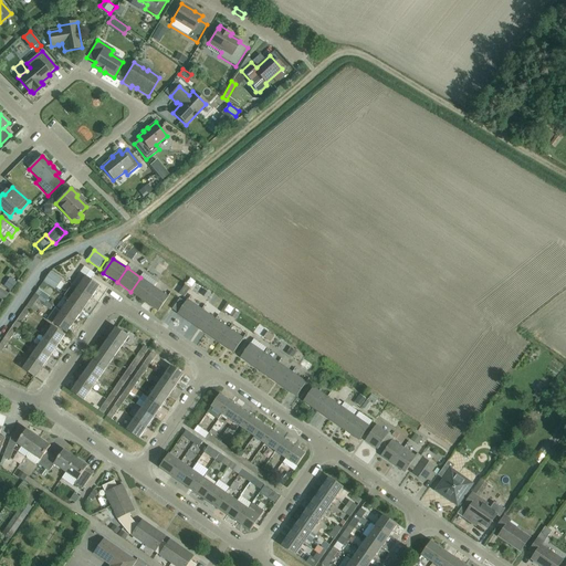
[(72,284),(74,285),(92,299),(100,286),(81,272),(72,284)]
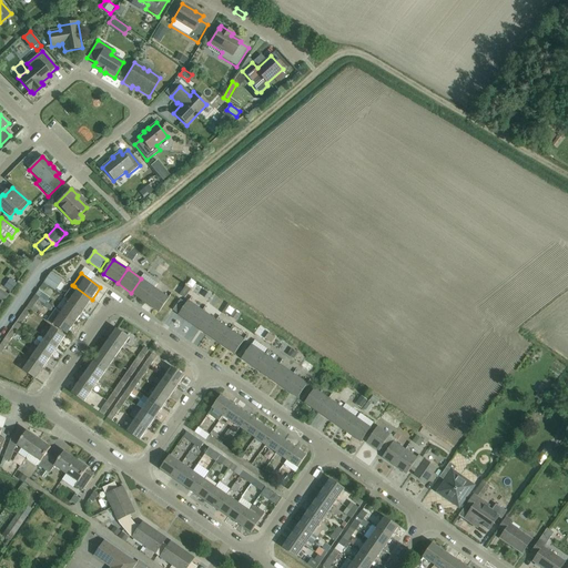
[(51,274),(44,283),(56,291),(62,282),(51,274)]
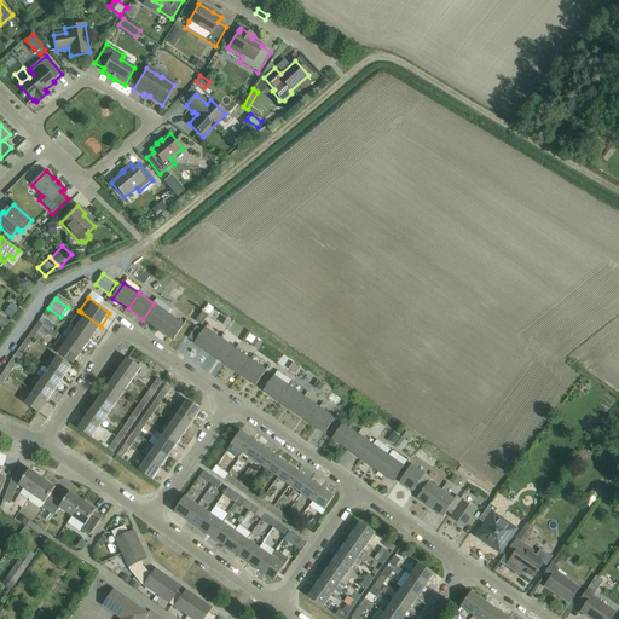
[(143,319),(158,330),(169,314),(154,304),(143,319)]
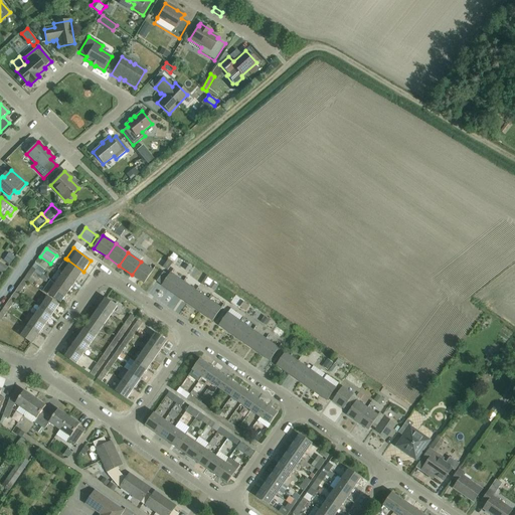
[(163,268),(168,271),(173,263),(170,261),(171,260),(169,259),(163,268)]
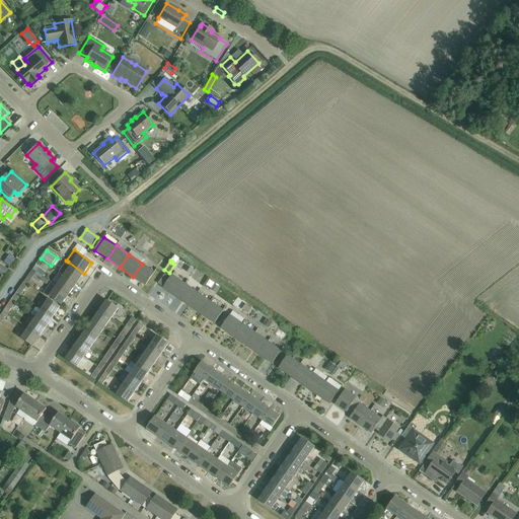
[(84,274),(68,262),(65,266),(66,268),(68,270),(64,275),(76,284),(84,274)]
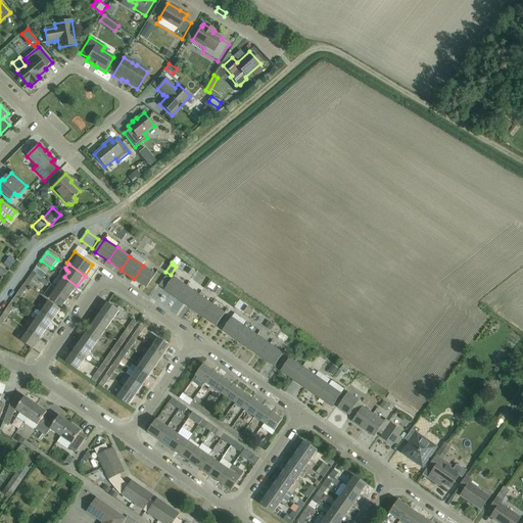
[(143,266),(134,279),(146,287),(158,271),(156,270),(153,273),(143,266)]
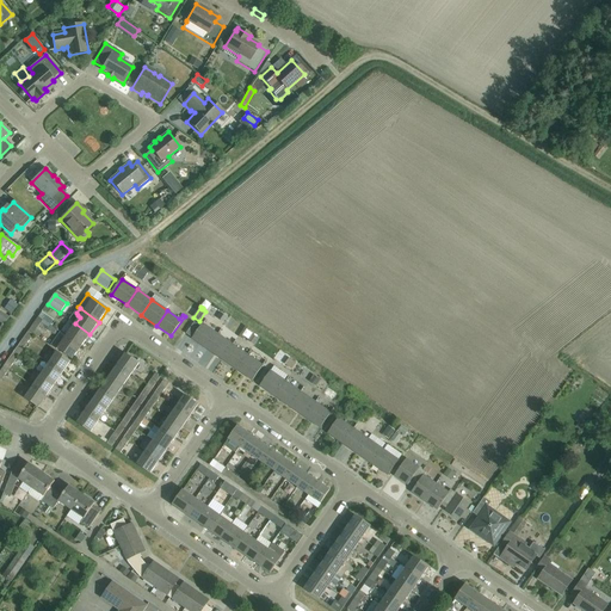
[(39,318),(50,325),(54,320),(43,313),(39,318)]
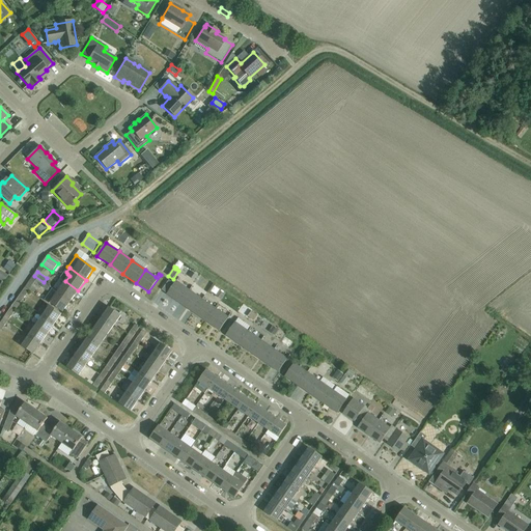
[(65,281),(58,292),(71,301),(78,290),(65,281)]
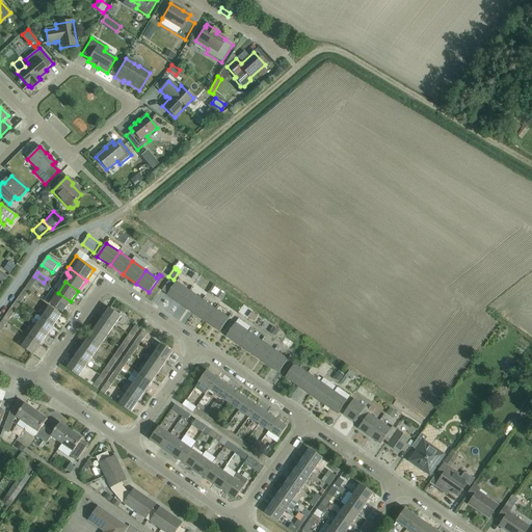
[(167,295),(181,304),(190,291),(177,282),(167,295)]
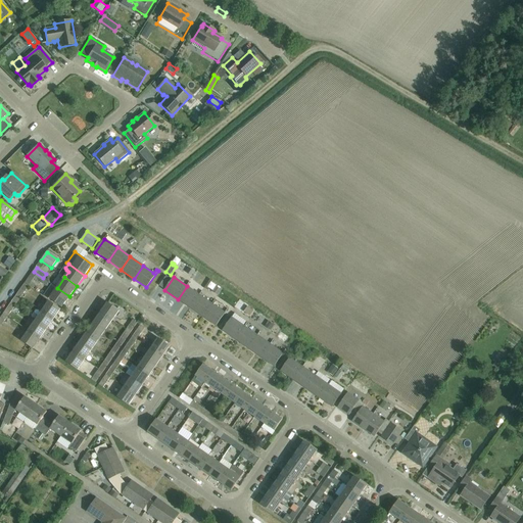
[(17,293),(21,296),(29,287),(25,284),(17,293)]
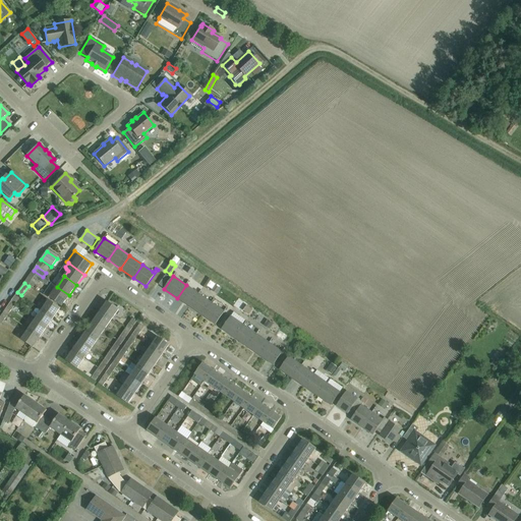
[(69,295),(57,287),(56,288),(51,284),(44,293),(49,297),(49,298),(61,306),(69,295)]
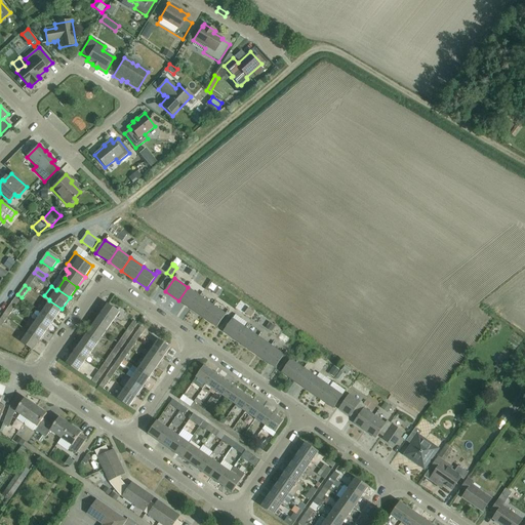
[(188,287),(178,300),(191,310),(200,296),(188,287)]
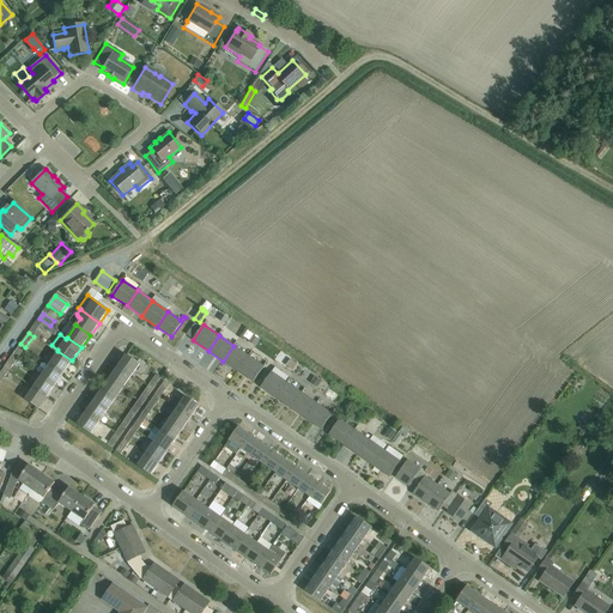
[(17,359),(25,347),(20,344),(12,356),(17,359)]
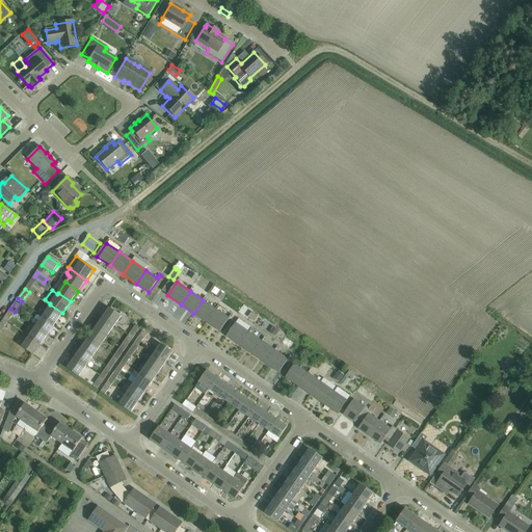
[(193,314),(207,322),(216,309),(203,300),(193,314)]
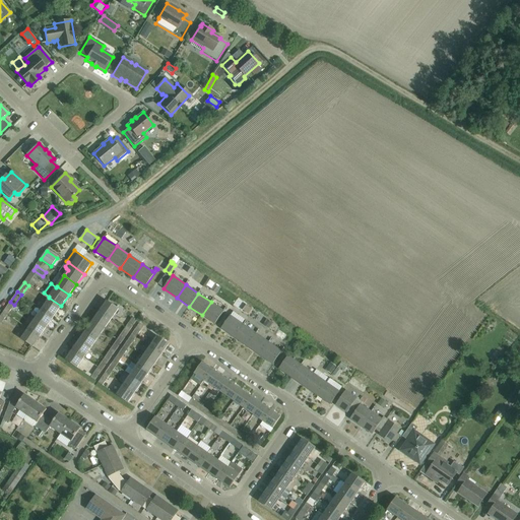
[(49,300),(42,309),(54,317),(60,308),(49,300)]
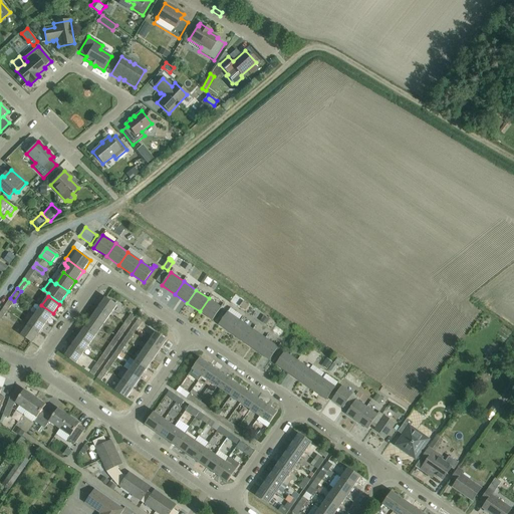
[(105,297),(98,307),(110,315),(117,305),(105,297)]
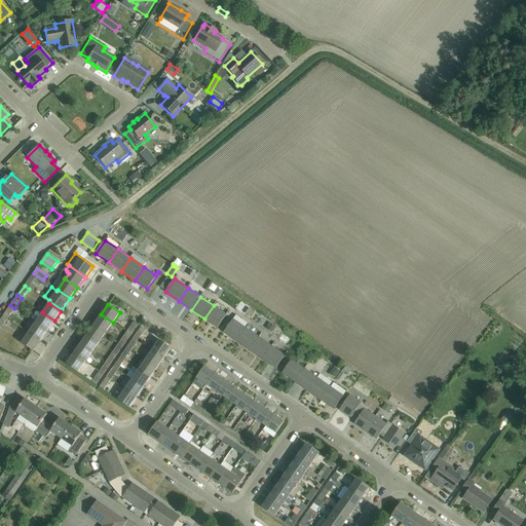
[(14,308),(10,305),(3,315),(7,318),(14,308)]
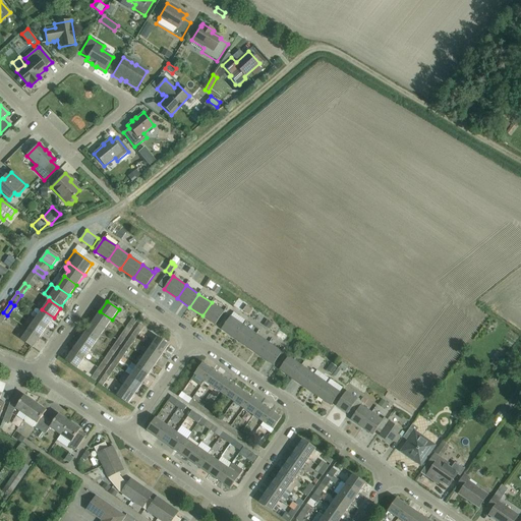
[(212,302),(203,315),(215,325),(224,311),(212,302)]
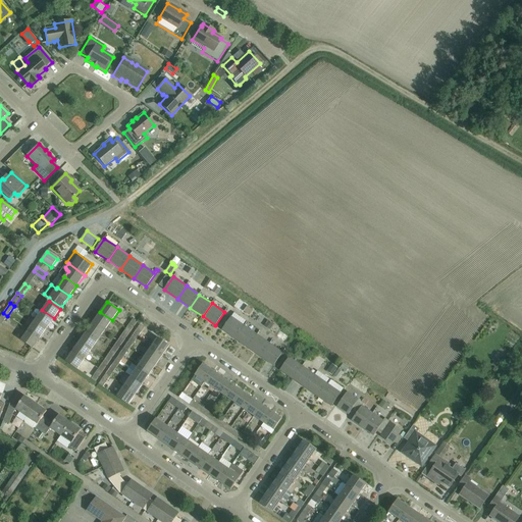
[(244,311),(249,316),(253,311),(248,306),(244,311)]
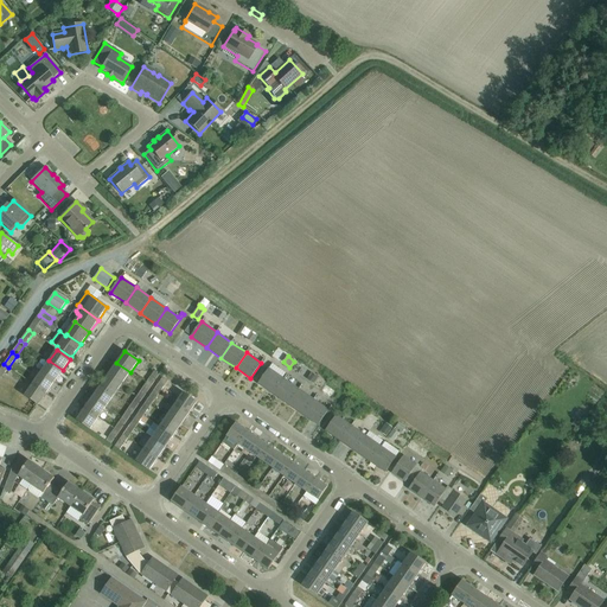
[(49,360),(40,372),(55,382),(63,370),(49,360)]
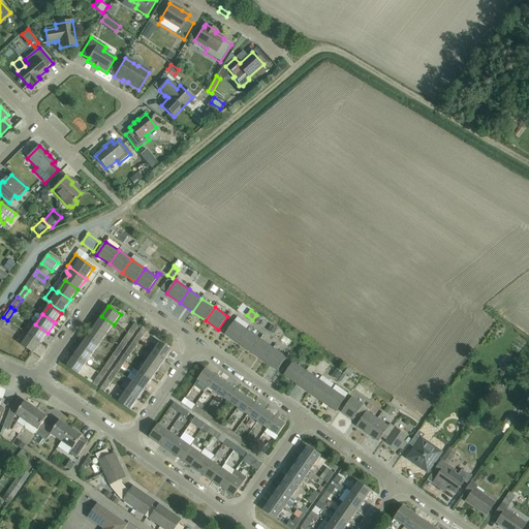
[(101,316),(95,327),(106,335),(114,324),(101,316)]
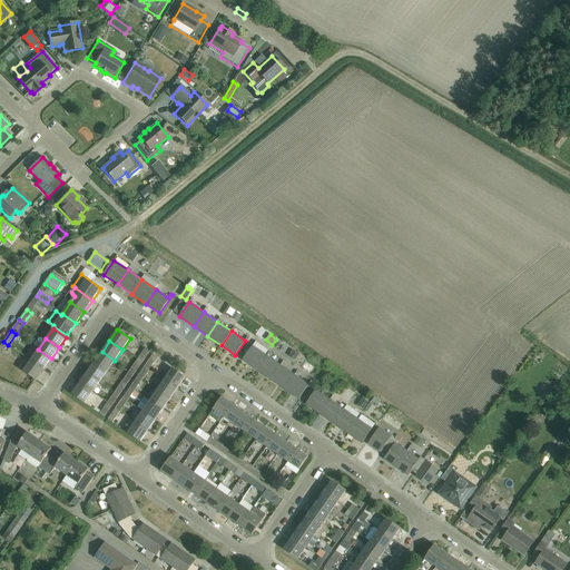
[(243,361),(256,371),(267,356),(253,346),(243,361)]
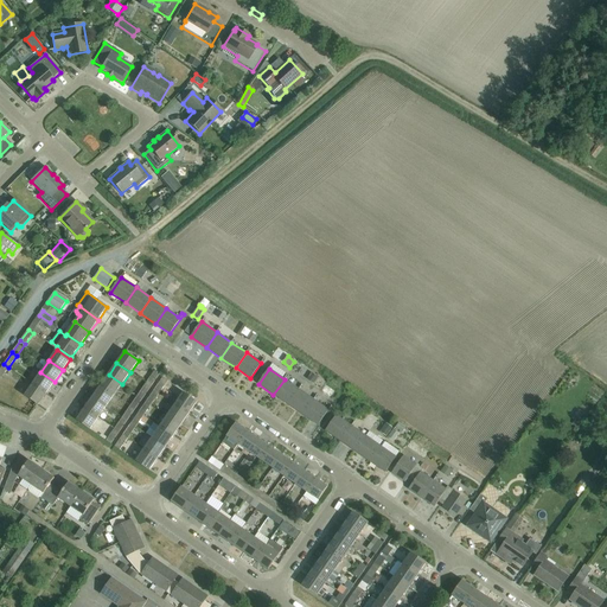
[(40,372),(33,384),(46,394),(55,382),(40,372)]
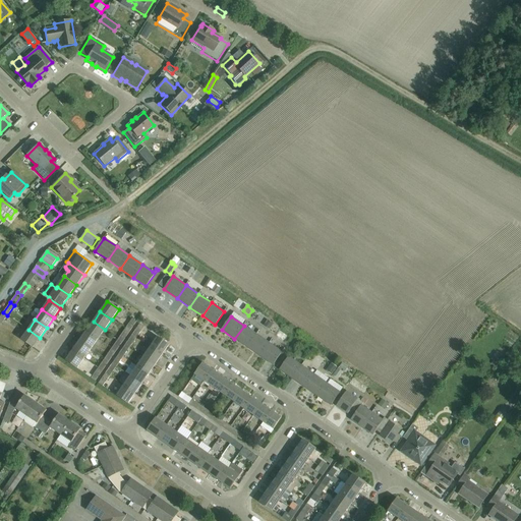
[(125,329),(129,332),(136,322),(132,320),(125,329)]
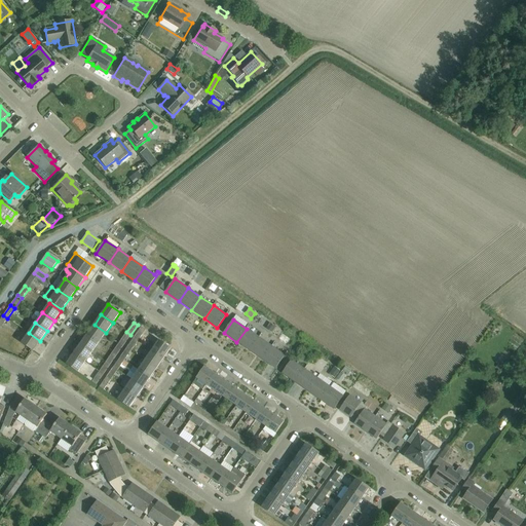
[(95,325),(87,334),(99,342),(106,333),(95,325)]
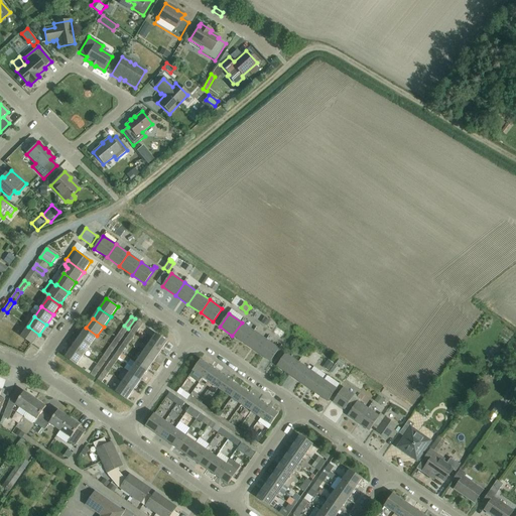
[(138,321),(132,331),(136,334),(142,324),(138,321)]
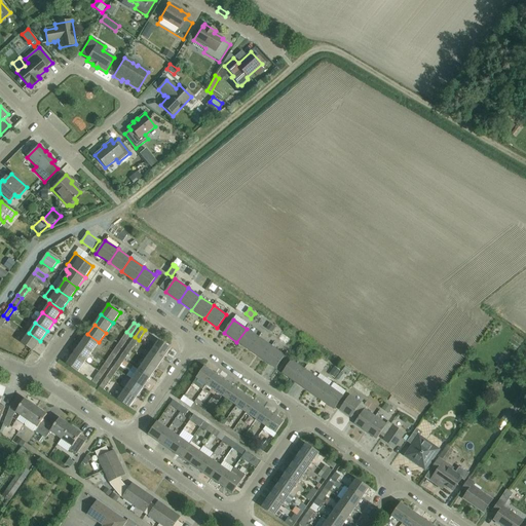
[(236,342),(250,350),(259,337),(247,329),(236,342)]
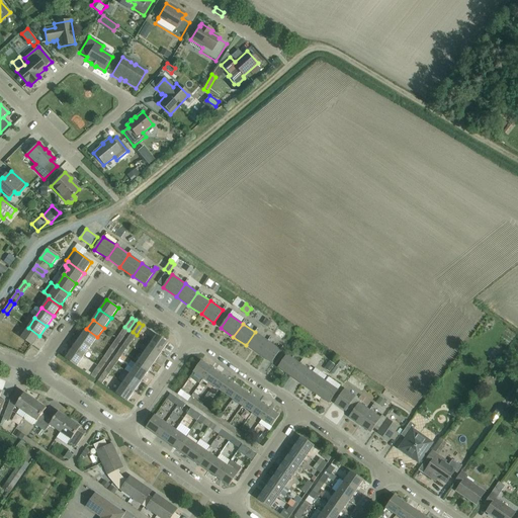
[(121,340),(128,330),(124,327),(117,337),(121,340)]
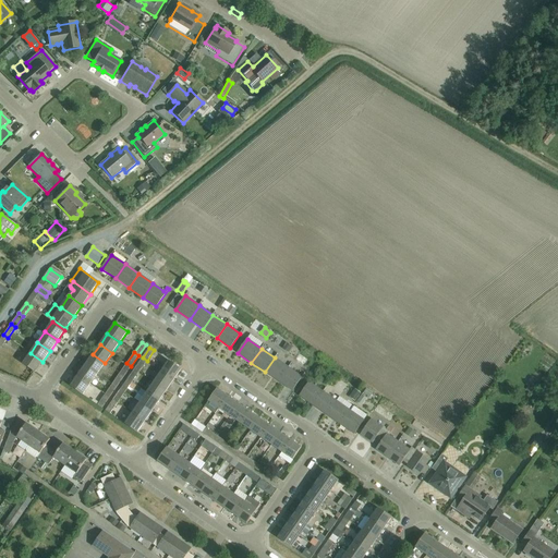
[(43,362),(31,353),(23,364),(35,373),(43,362)]
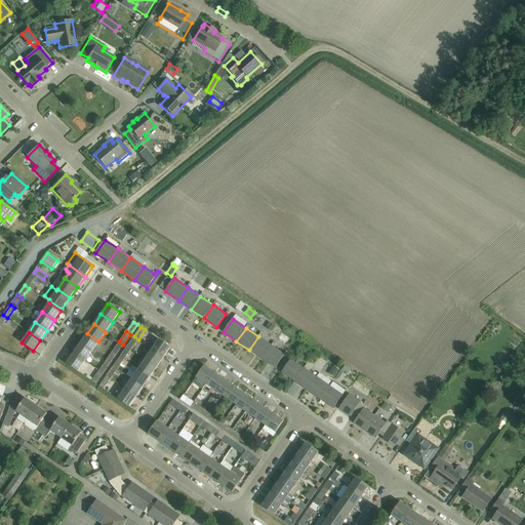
[(87,333),(80,344),(92,352),(98,341),(87,333)]
